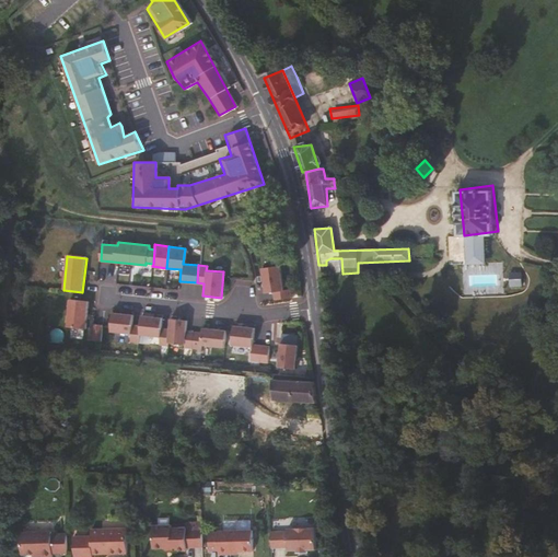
[(277,267),(259,269),(263,293),(271,292),(272,300),(280,299),(277,267)]
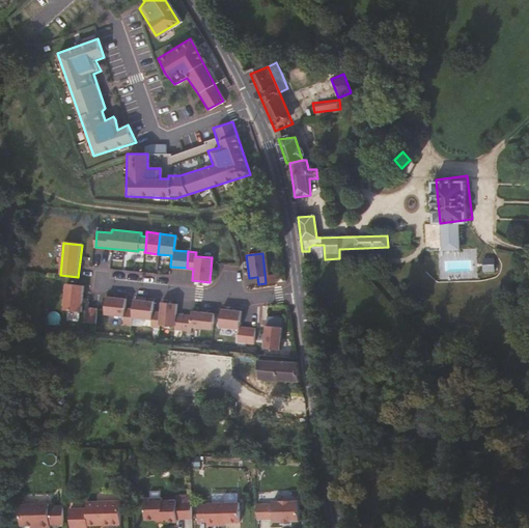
[(62,310),(82,312),(84,285),(64,283),(62,310)]
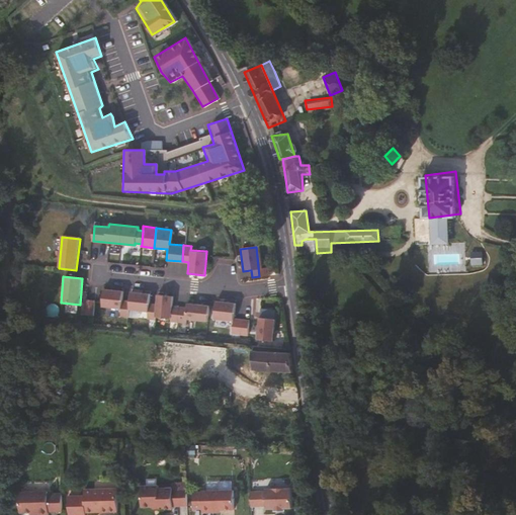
[(121,290),(102,287),(100,306),(118,308),(117,314),(125,315),(126,309),(127,301),(120,299),(121,290)]
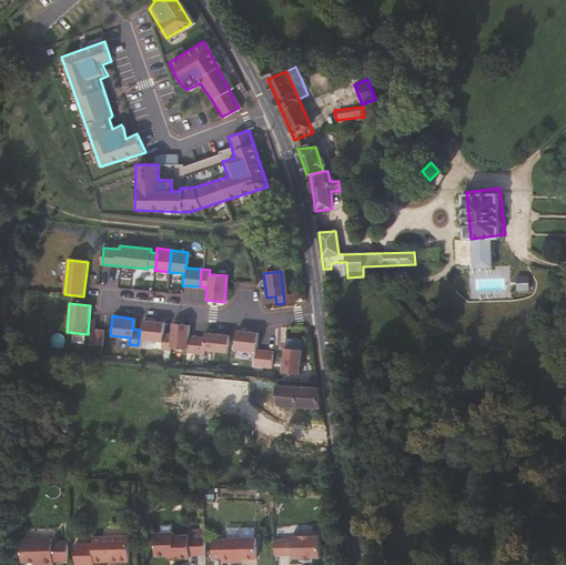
[(140,330),(139,339),(160,341),(159,349),(167,350),(169,330),(162,330),(163,323),(141,321),(140,330)]
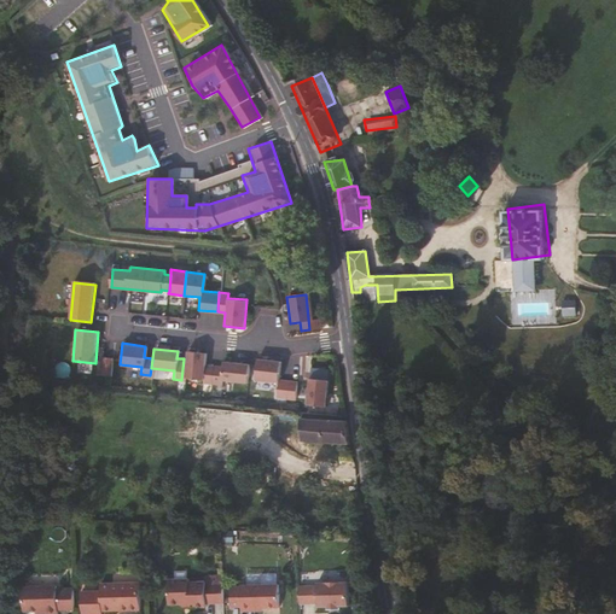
[(205,354),(185,351),(184,358),(181,380),(209,384),(211,363),(204,362),(205,354)]
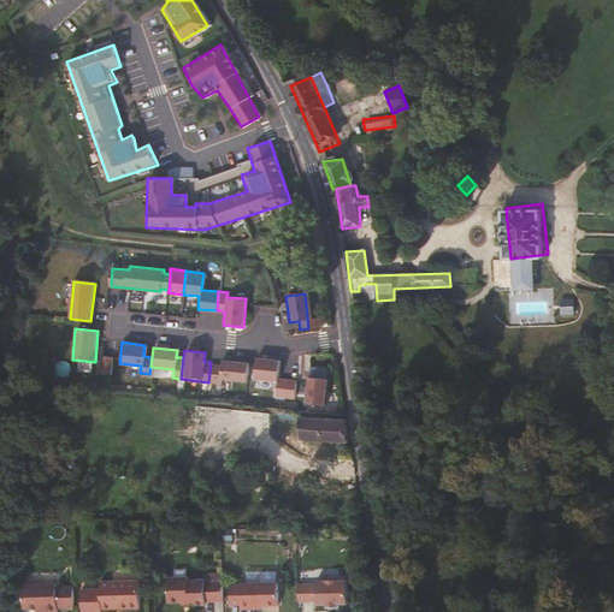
[(111,354),(100,352),(98,370),(110,372),(111,354)]
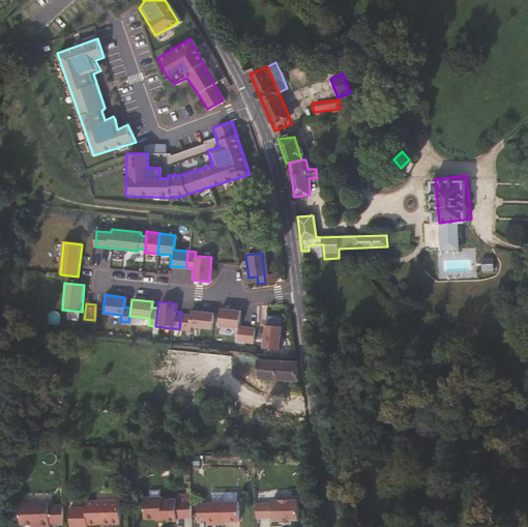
[(239,310),(217,306),(215,327),(236,329),(235,340),(252,342),(254,325),(237,323),(239,310)]
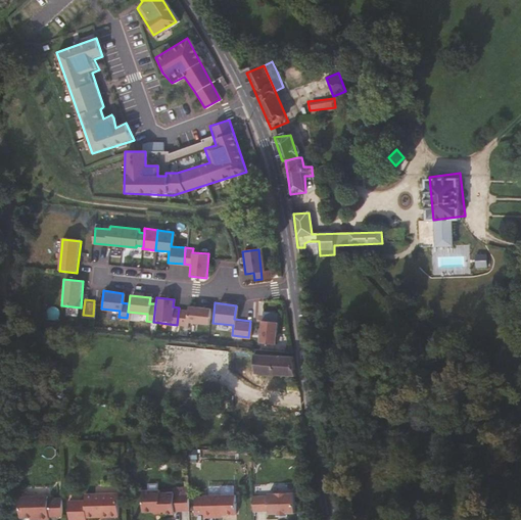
[(187,309),(179,308),(177,325),(207,328),(210,308),(188,305),(187,309)]
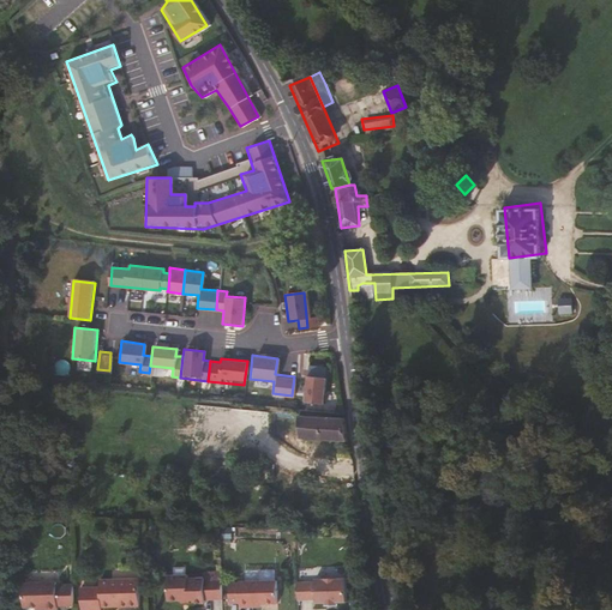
[(324,378),(305,375),(303,403),(322,405),(324,378)]
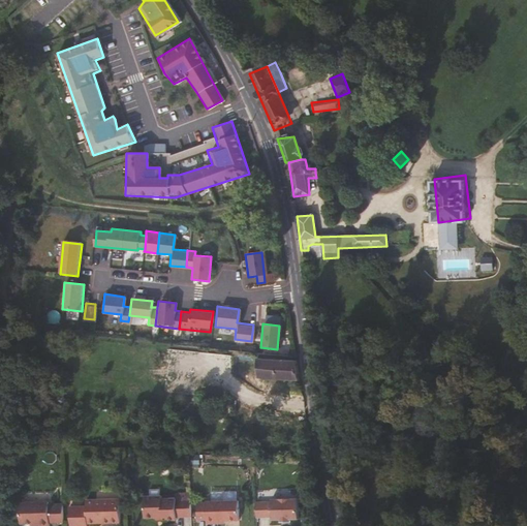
[(257,375),(299,377),(296,358),(257,357),(257,375)]
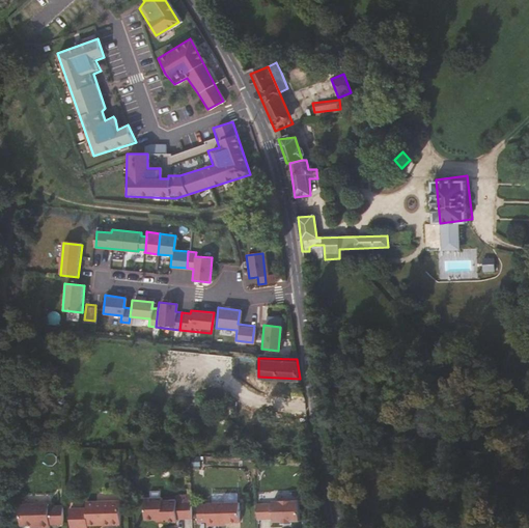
[(255,397),(256,377),(235,376),(234,396),(255,397)]
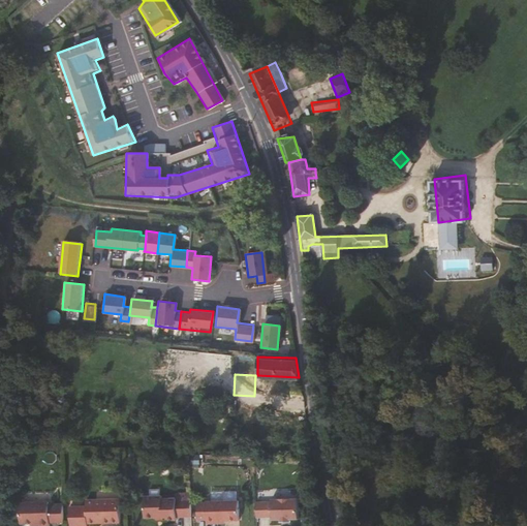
[(282,420),(270,420),(270,421),(270,432),(282,432),(282,420)]
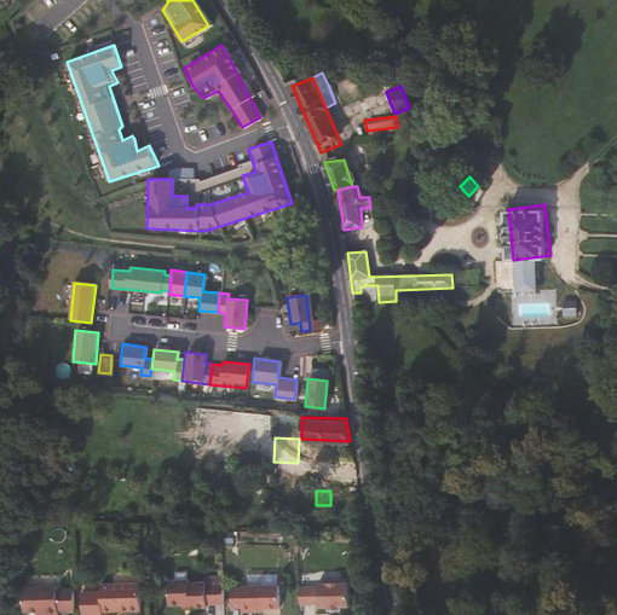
[(306,505),(316,505),(316,492),(306,492),(306,505)]
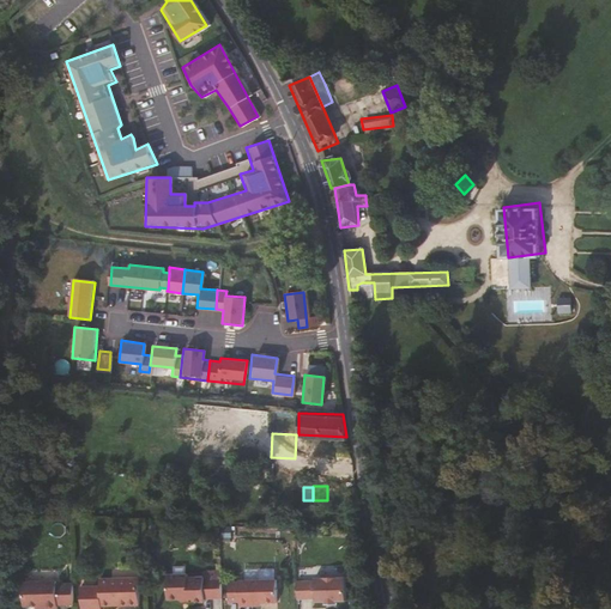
[(185,577),(185,574),(165,573),(164,598),(185,598),(185,602),(201,602),(201,598),(219,598),(219,578),(201,578),(201,577),(185,577)]
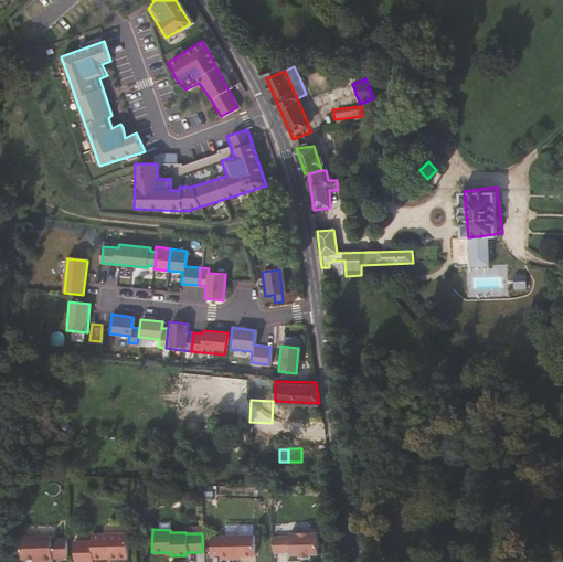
[(290,551),(317,551),(316,530),(282,530),(280,531),(273,531),(273,550),(290,550),(290,551)]
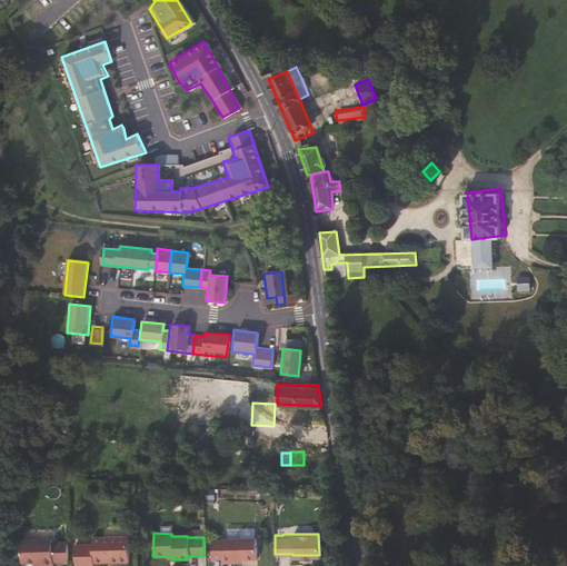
[(91,565),(91,563),(127,563),(127,538),(91,538),(91,545),(73,546),(72,565),(91,565)]
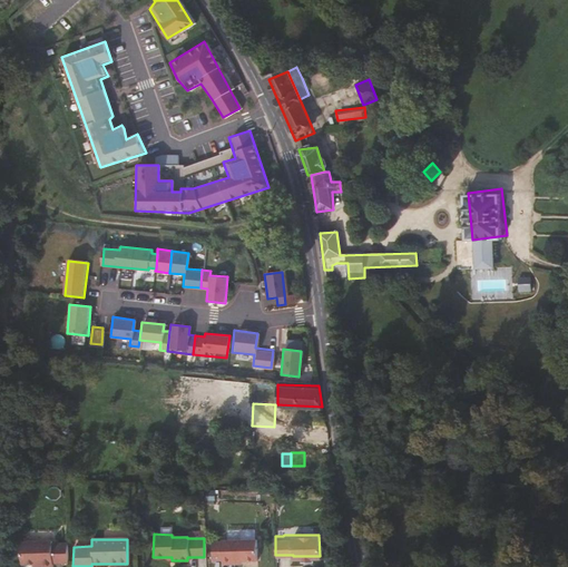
[(66,544),(50,544),(50,541),(19,541),(19,565),(39,564),(39,566),(50,566),(51,564),(67,564),(66,544)]
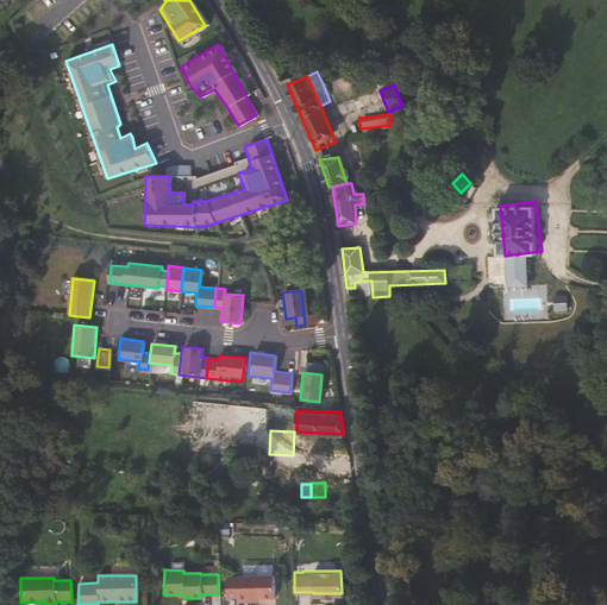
[(244,599),(273,599),(273,578),(235,578),(235,579),(226,579),(225,598),(244,598),(244,599)]
